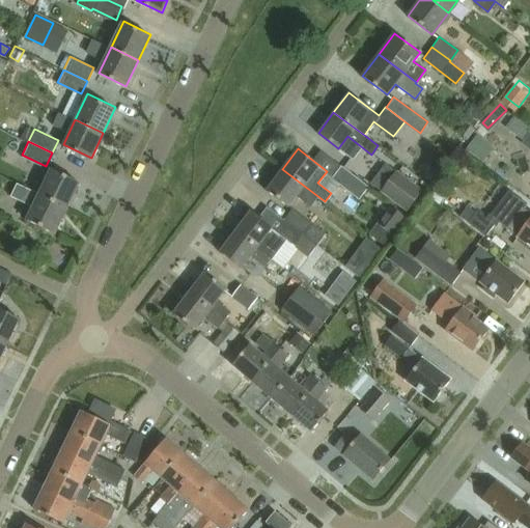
[(339,164),(332,176),(359,198),(367,187),(339,164)]
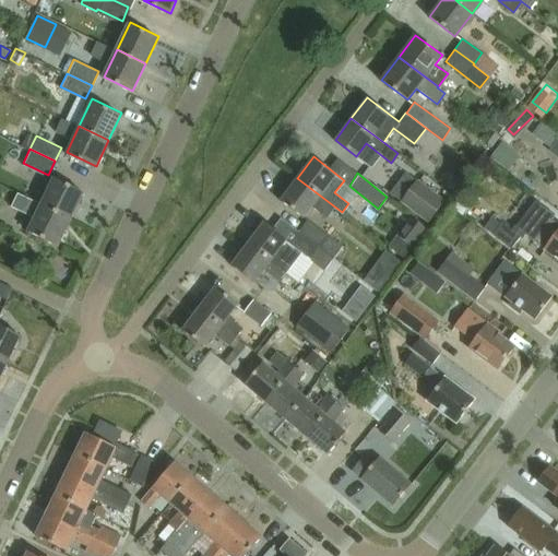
[(452,190),(460,180),(450,173),(442,182),(452,190)]
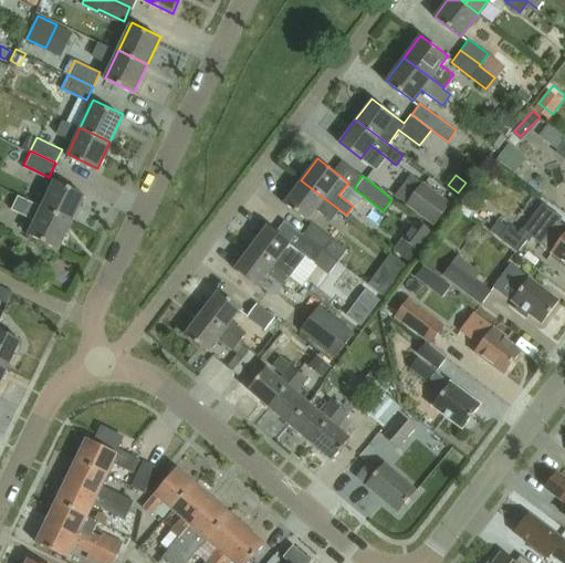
[(42,205),(72,220),(85,193),(55,178),(42,205)]
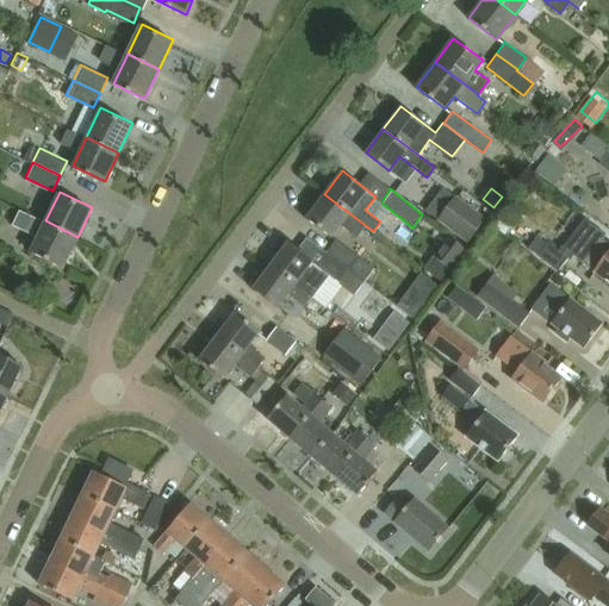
[(435,218),(467,242),(486,217),(454,193),(435,218)]
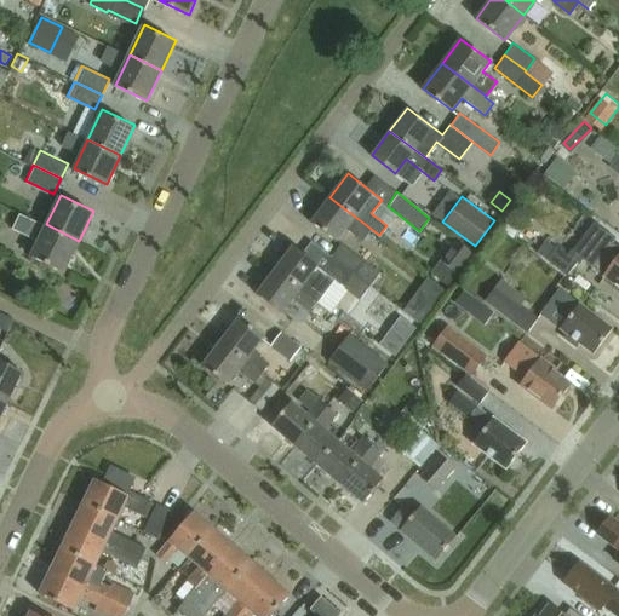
[(378,236),(379,235),(330,197),(311,222),(334,240),(345,225),(364,239),(370,230),(378,236)]
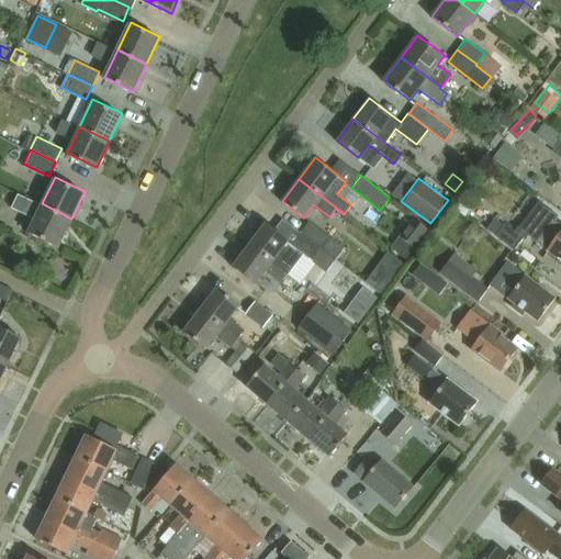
[(71,219),(42,203),(41,205),(15,193),(9,207),(34,219),(27,232),(57,246),(71,219)]
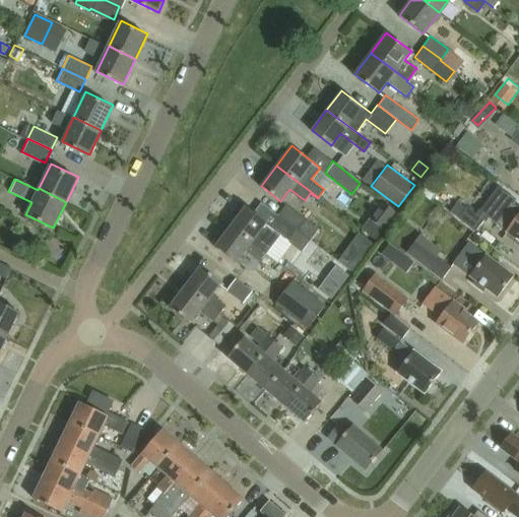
[(431,198),(438,189),(428,182),(420,191),(431,198)]
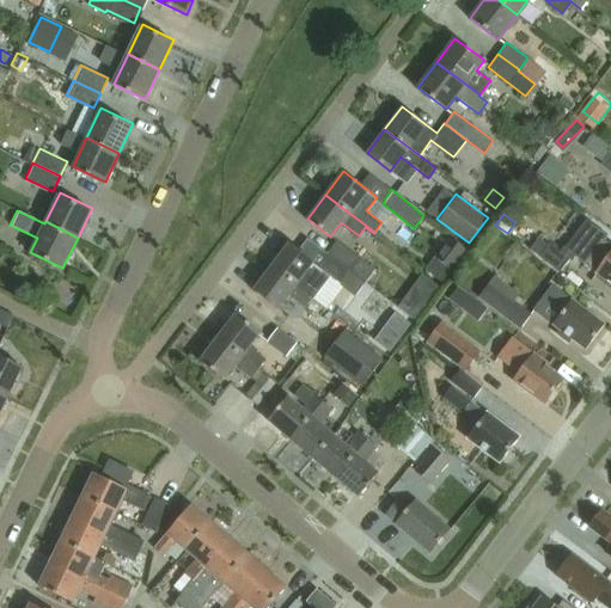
[(538,237),(530,247),(539,255),(548,244),(538,237)]
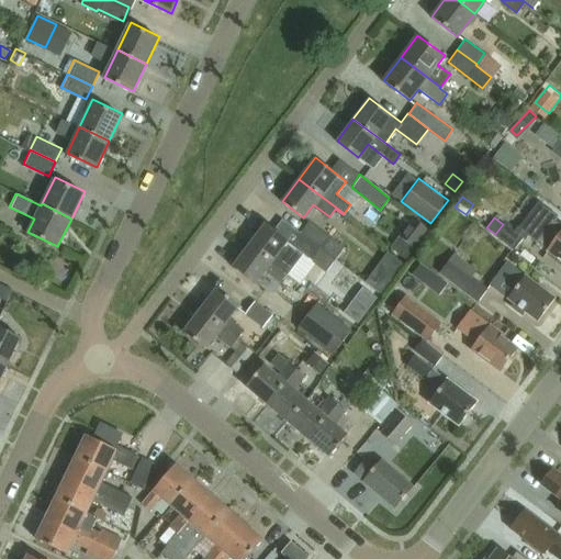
[(560,258),(560,225),(552,219),(536,239),(560,258)]
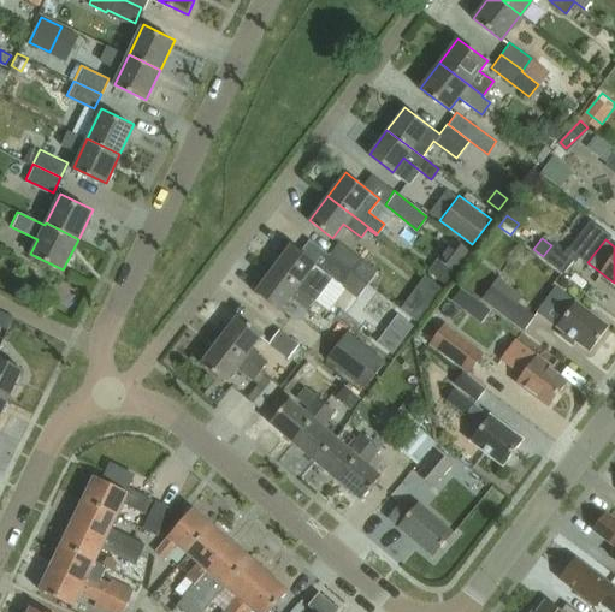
[(329,254),(352,271),(368,283),(378,269),(339,241),(329,254)]
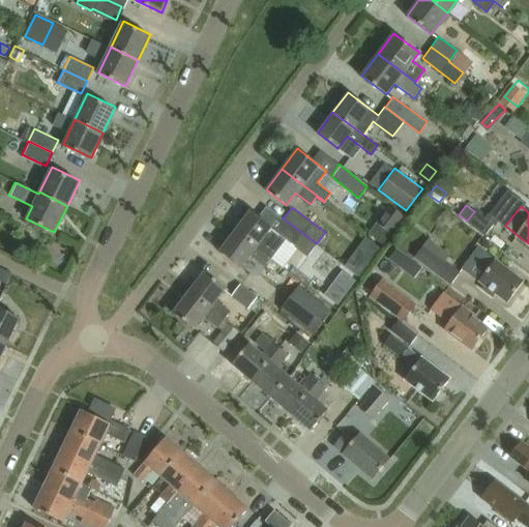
[(377,225),(391,236),(405,220),(390,208),(377,225)]
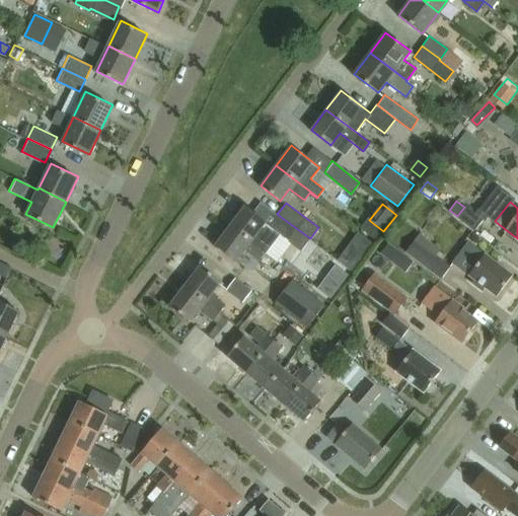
[(265,252),(271,244),(255,233),(266,220),(245,205),(230,226),(265,252)]
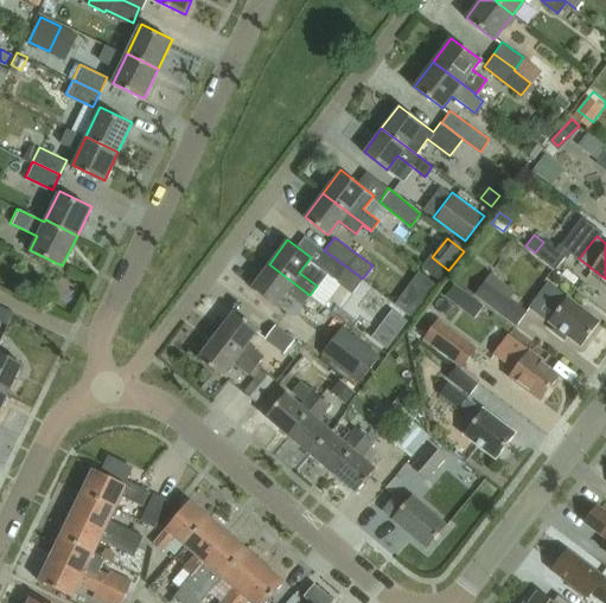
[(543,242),(535,252),(555,268),(563,256),(555,249),(543,241),(543,242)]
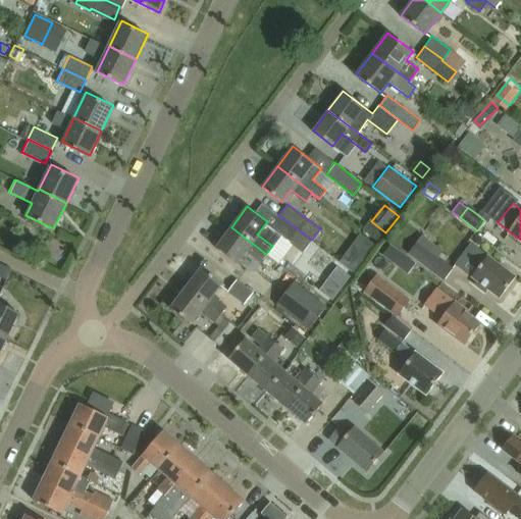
[(290,242),(298,229),(278,215),(271,225),(267,221),(257,235),(272,246),(280,235),(290,242)]
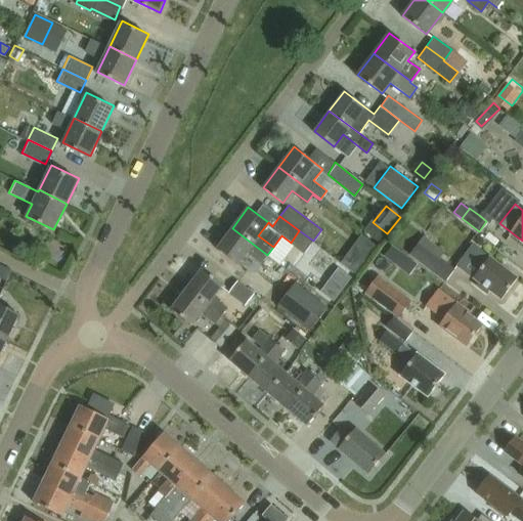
[(261,263),(267,255),(232,228),(217,248),(236,263),(246,251),(261,263)]
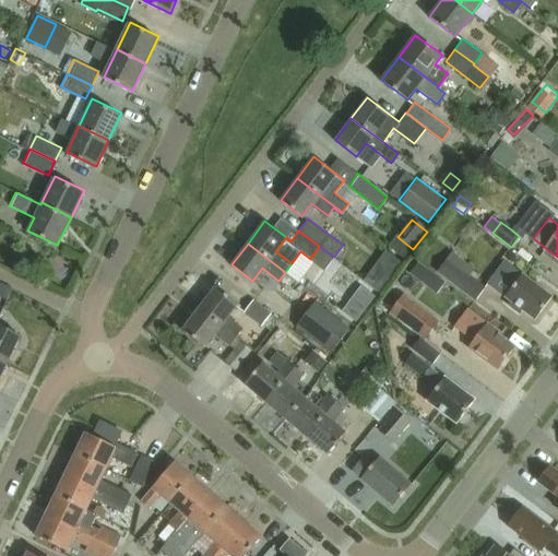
[(401,263),(386,252),(378,262),(393,273),(401,263)]
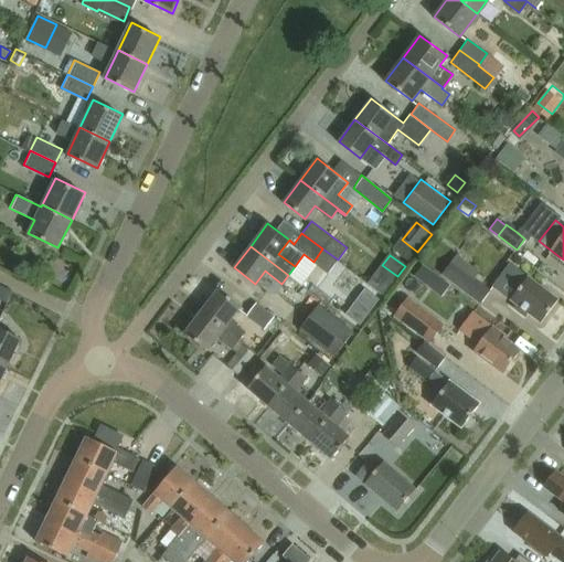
[(439,275),(479,304),(489,290),(471,278),(449,262),(439,275)]
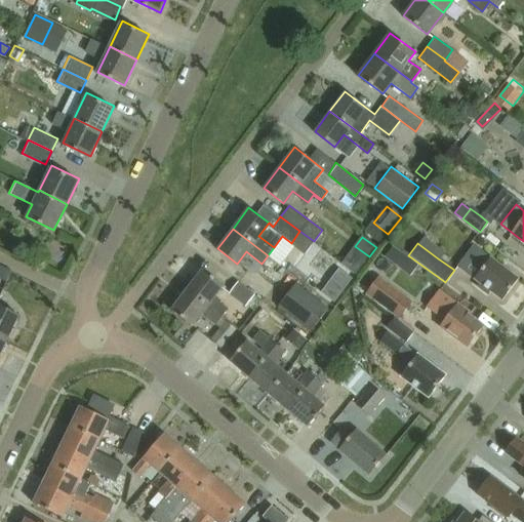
[(457,265),(475,278),(481,282),(478,285),(488,293),(490,290),(502,298),(518,278),(474,244),(457,265)]
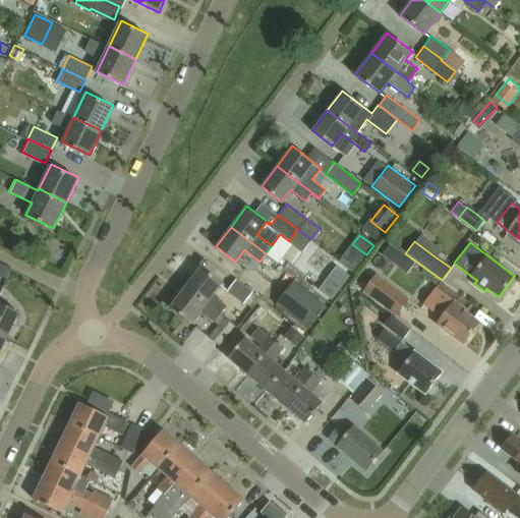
[(392,260),(399,250),(389,243),(382,252),(392,260)]
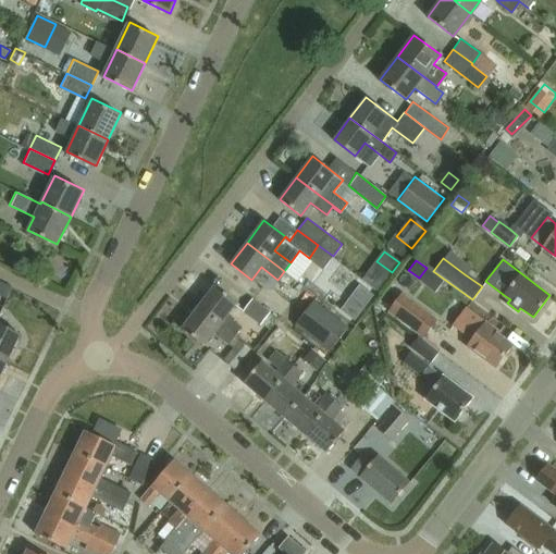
[(235,335),(242,328),(225,316),(236,302),(214,285),(197,307),(235,335)]
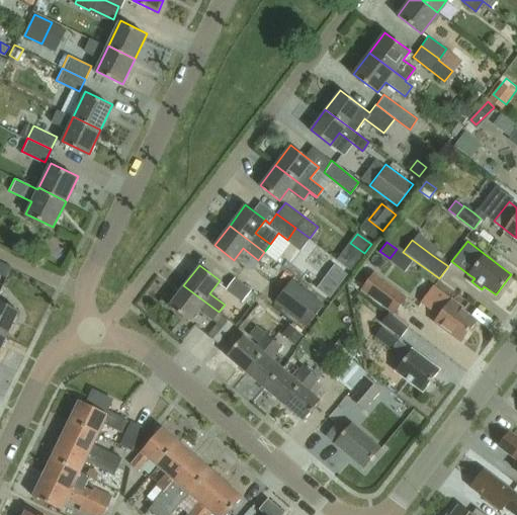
[(394,314),(407,295),(373,271),(360,288),(394,314)]
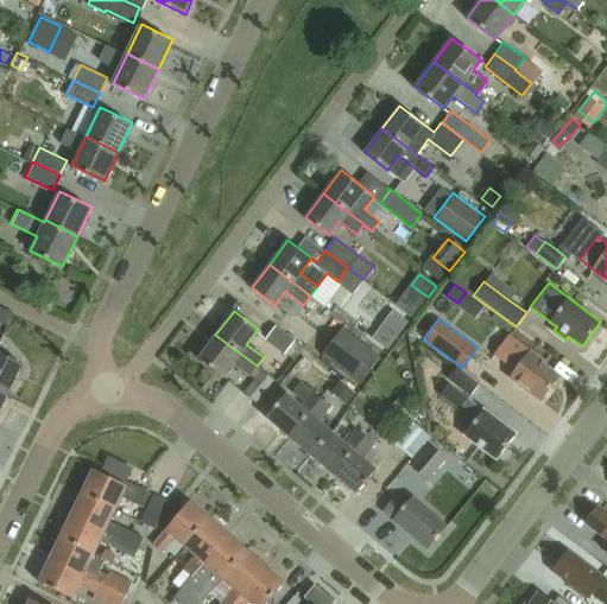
[(291,341),(293,338),(274,324),(265,337),(284,351),(286,349),(291,341)]
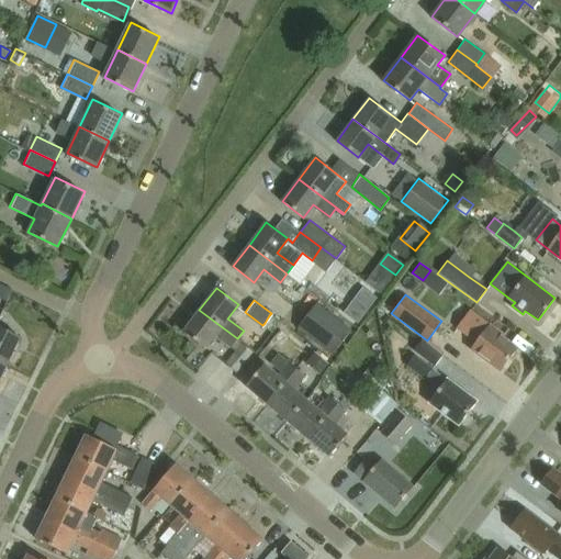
[(298,327),(332,354),(351,328),(316,302),(298,327)]
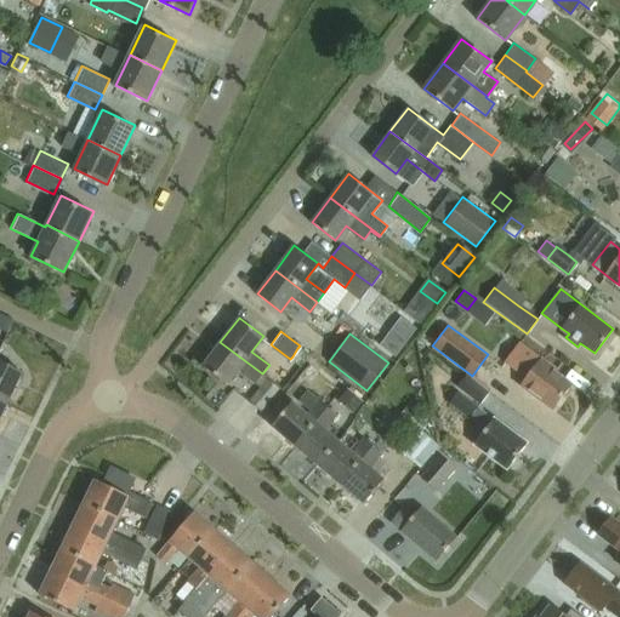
[(556,367),(521,341),(505,361),(527,377),(521,384),(552,409),(572,383),(555,370),(556,367)]
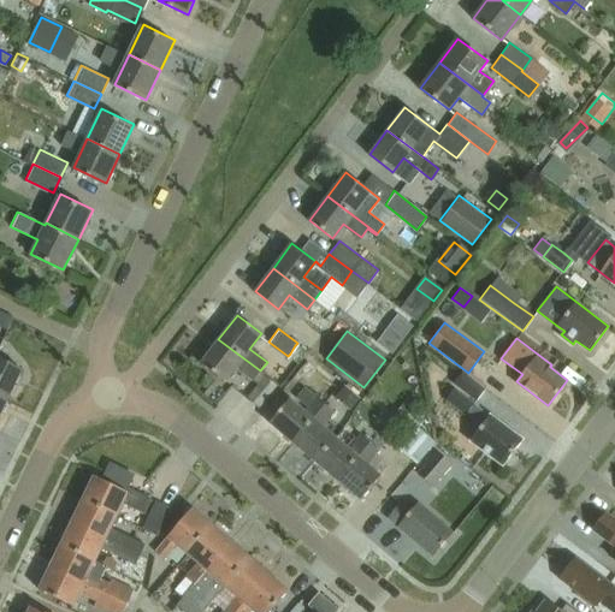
[(253,380),(260,370),(218,339),(200,363),(224,381),(235,367),(253,380)]
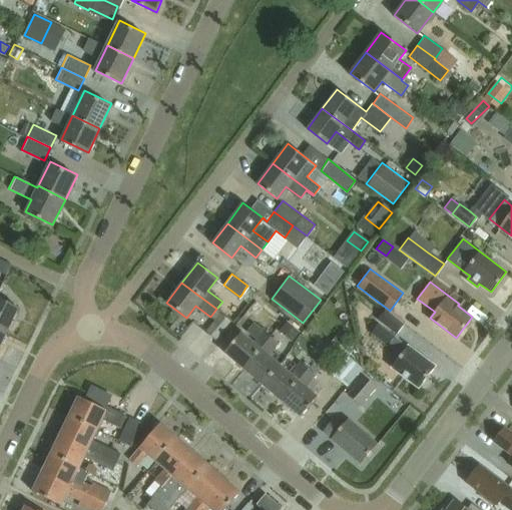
[(0,329),(5,332),(18,306),(0,297),(0,285),(0,329)]
